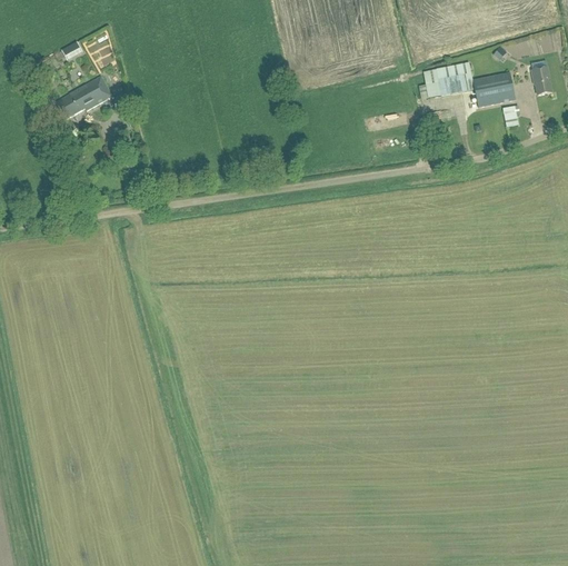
[(67,59),(81,51),(76,40),(61,49),(67,59)]
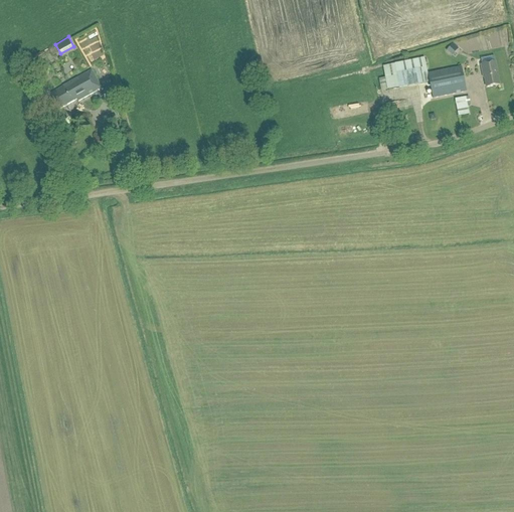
[(461,65),(426,72),(423,56),(382,64),(385,79),(382,80),(383,89),(429,79),(432,97),(466,90),(461,65)]
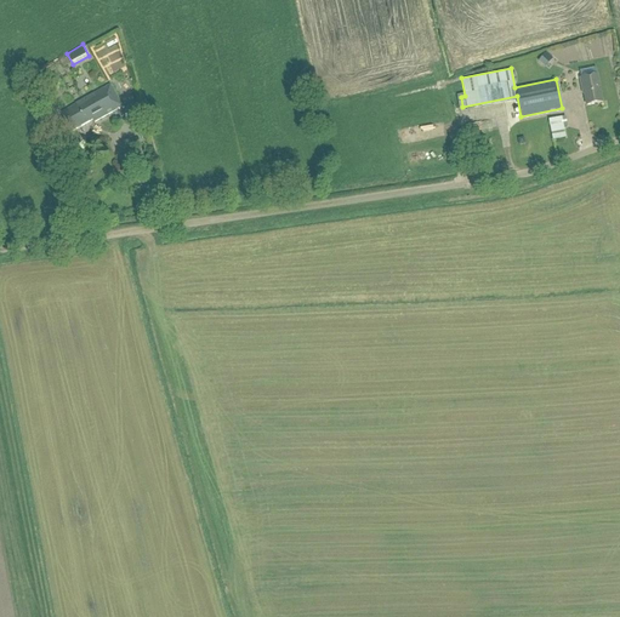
[(596,73),(579,76),(581,86),(582,86),(585,103),(602,101),(596,73)]
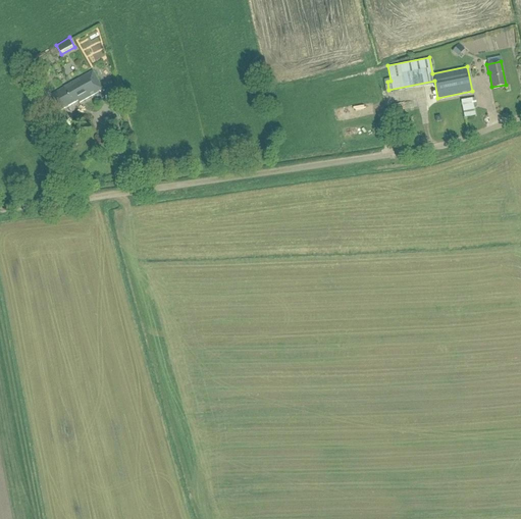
[(51,93),(60,109),(77,99),(79,101),(102,88),(92,69),(51,93)]
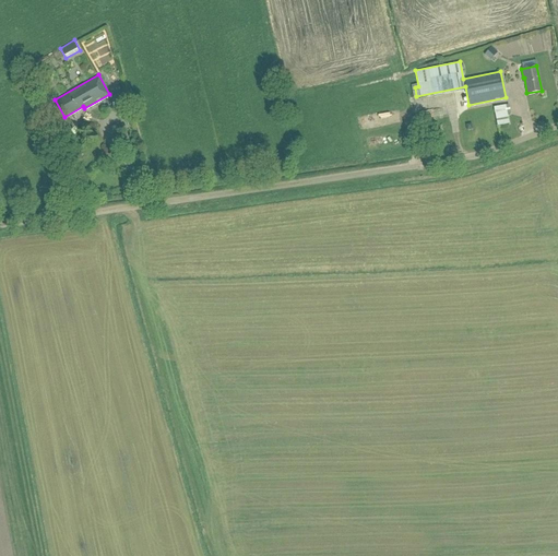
[(493,106),(497,125),(508,122),(505,104),(493,106)]
